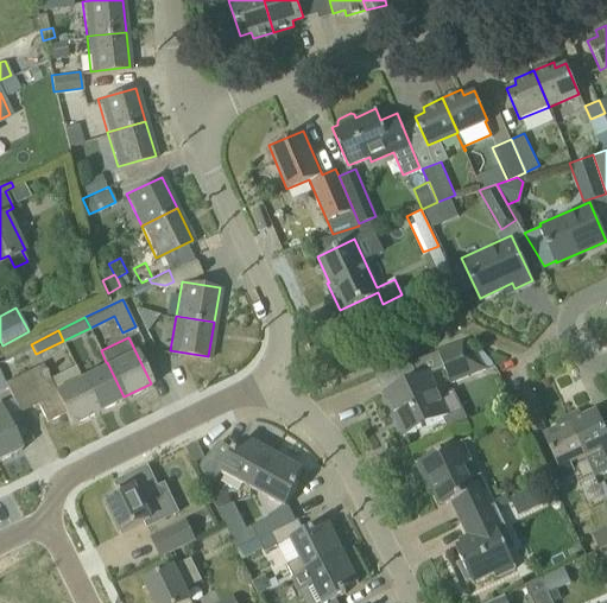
[(437,350),(444,367),(447,372),(449,380),(485,367),(462,341),(437,350)]
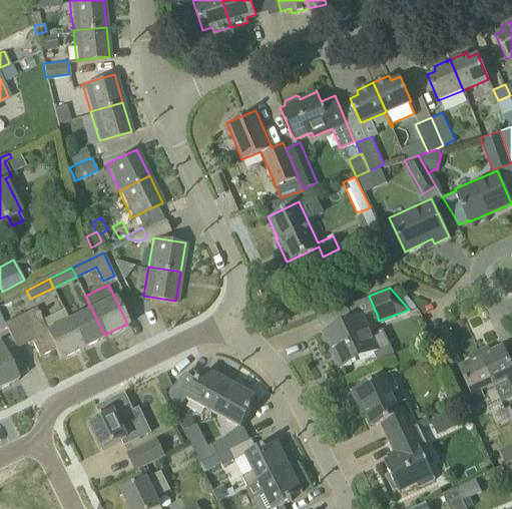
[(45,313),(59,304),(52,294),(38,302),(45,313)]
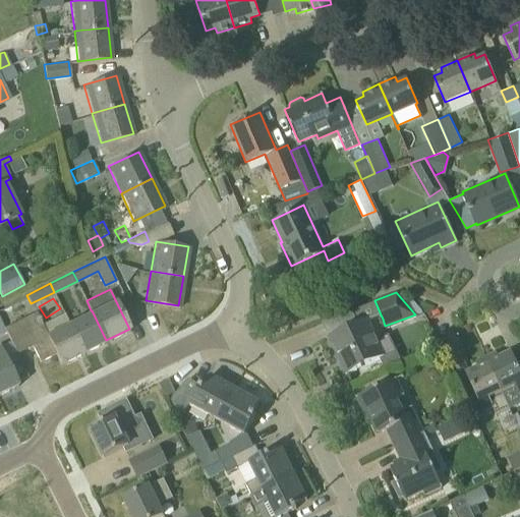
[(3,326),(5,331),(15,352),(31,344),(39,360),(54,352),(59,362),(82,351),(68,322),(63,312),(41,324),(35,310),(3,326)]
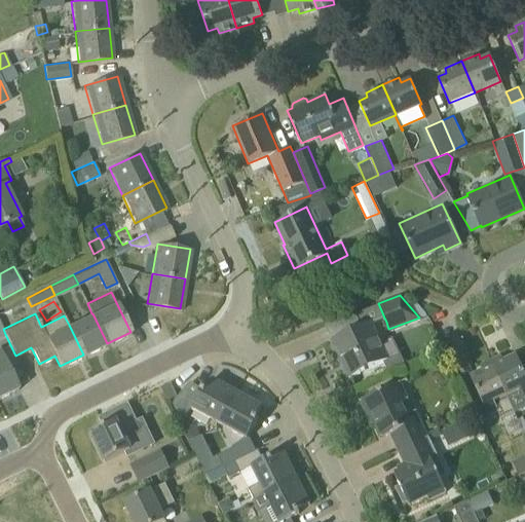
[(92,313),(91,313),(69,325),(83,355),(107,343),(92,313)]
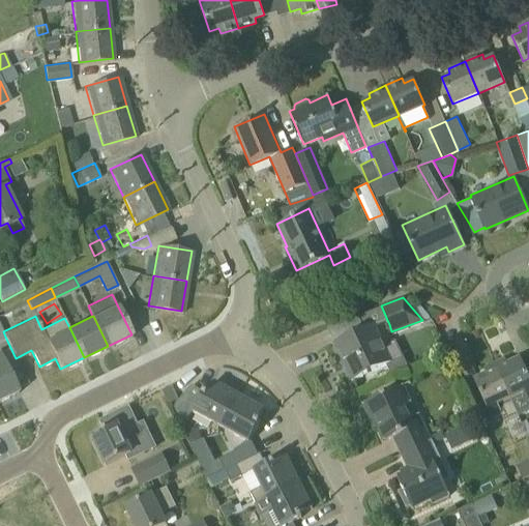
[(333,341),(351,379),(391,360),(373,322),(333,341)]
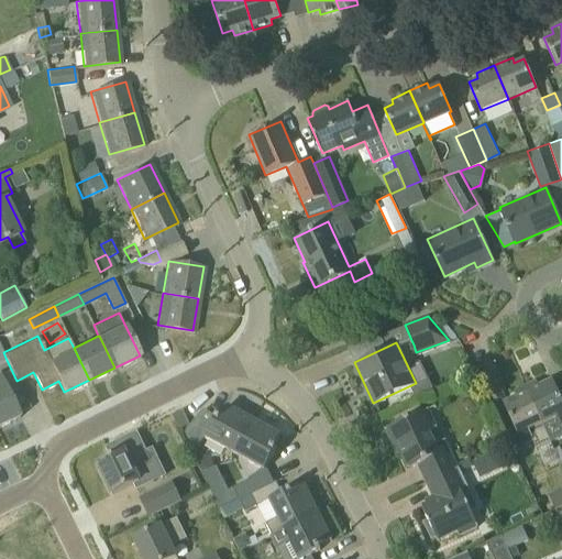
[(475,372),(489,402),(504,395),(489,365),(475,372)]
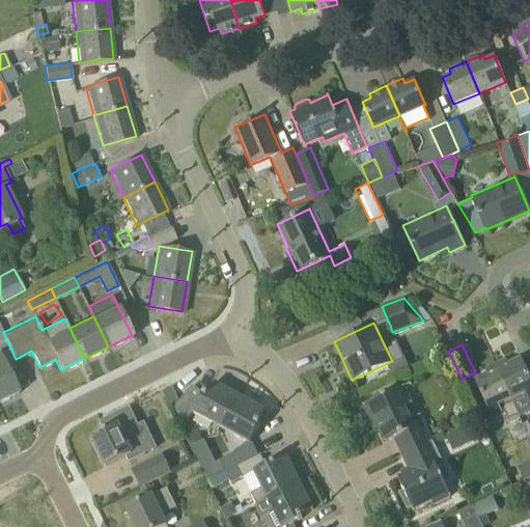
[(0,399),(18,391),(0,354),(0,399)]
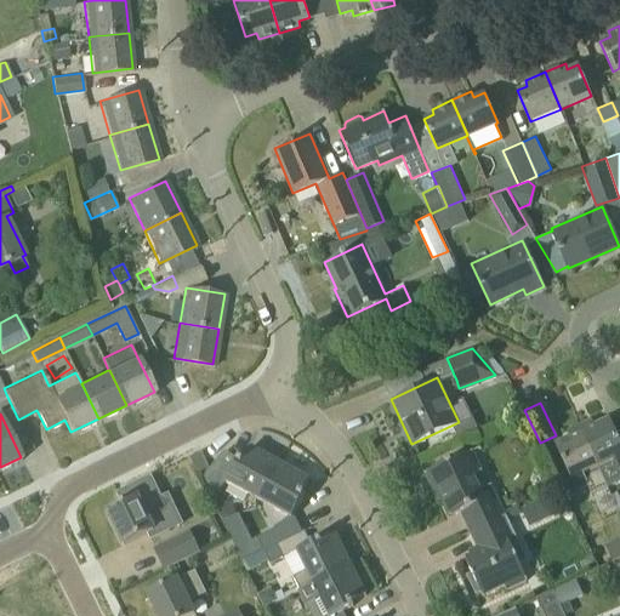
[(590,417),(579,423),(597,465),(607,485),(619,479),(619,478),(619,467),(619,440),(608,416),(593,423),(590,417)]
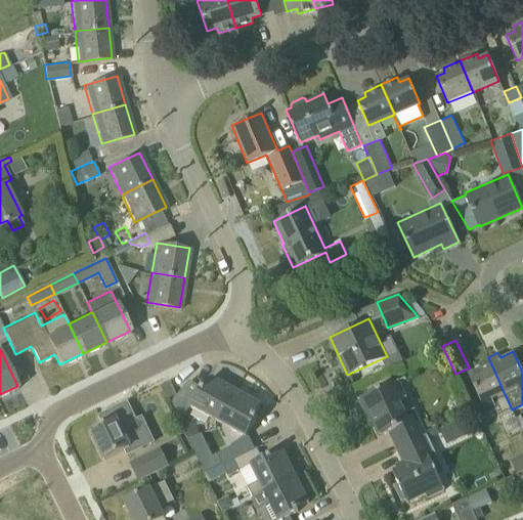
[(504,392),(488,357),(478,361),(480,366),(467,373),(485,412),(494,407),(498,416),(512,409),(504,392)]
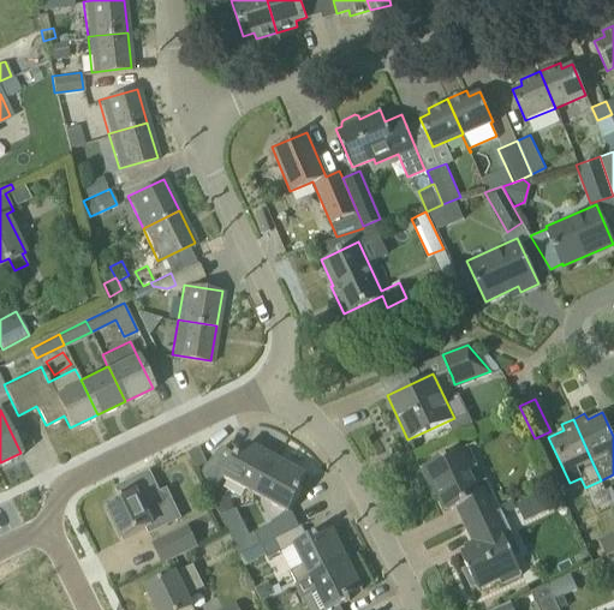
[(443,428),(434,431),(437,441),(447,436),(443,428)]
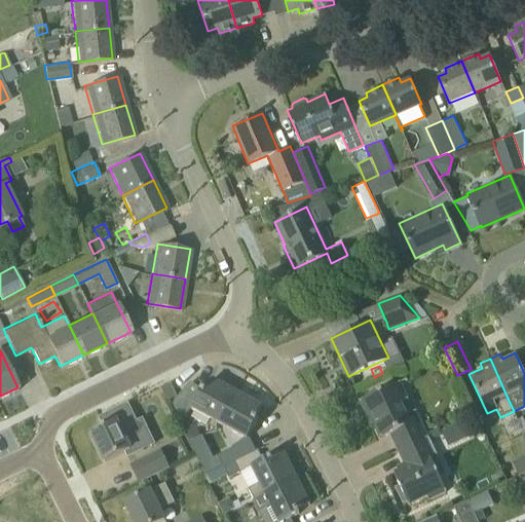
[(191,407),(218,422),(235,389),(212,376),(204,388),(190,380),(170,403),(177,417),(191,407)]
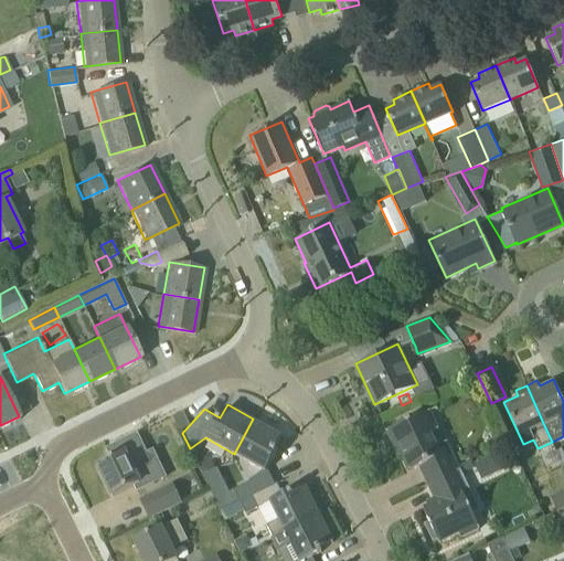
[(419,464),(427,480),(459,466),(447,438),(436,443),(431,431),(438,427),(429,409),(385,429),(398,455),(402,454),(410,468),(419,464)]
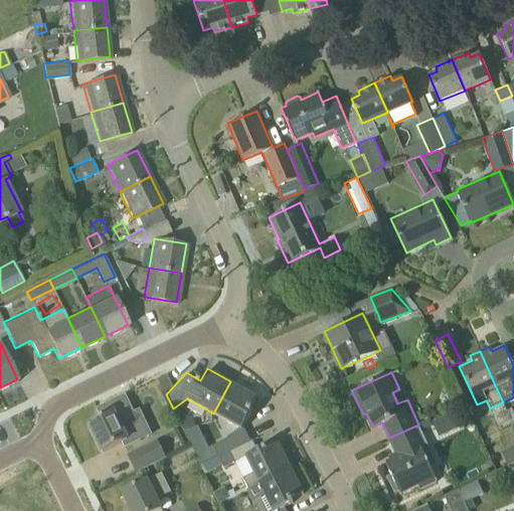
[(230,381),(213,413),(240,429),(251,408),(249,406),(255,395),(230,381)]
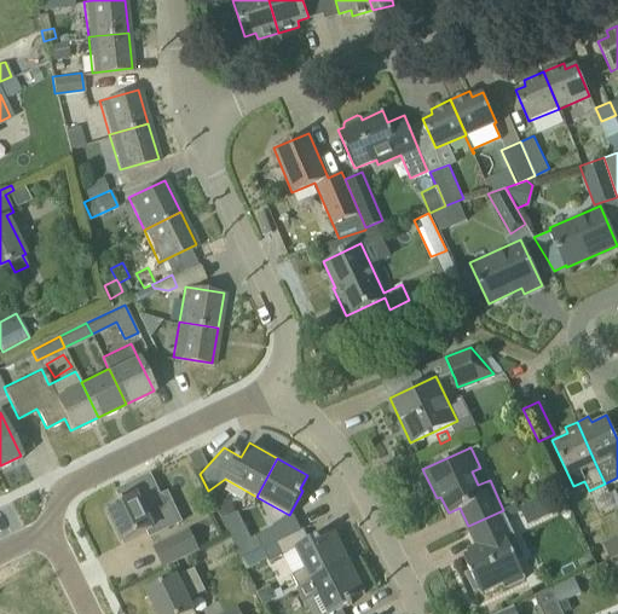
[(145,511),(165,502),(150,471),(115,488),(121,500),(107,508),(122,540),(152,526),(145,511)]
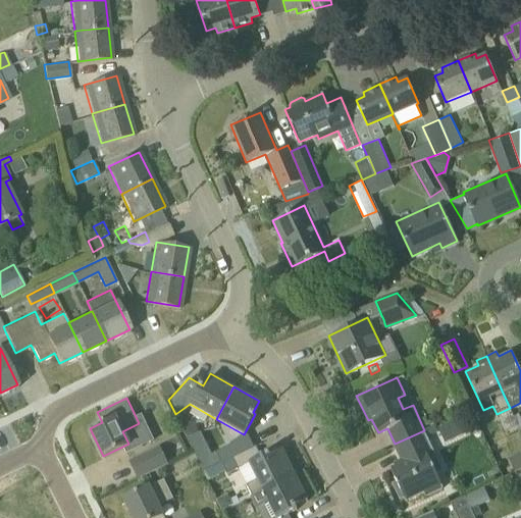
[(424,430),(395,444),(403,462),(391,468),(396,480),(393,482),(400,498),(404,496),(405,499),(423,490),(424,494),(441,485),(435,471),(440,468),(424,430)]
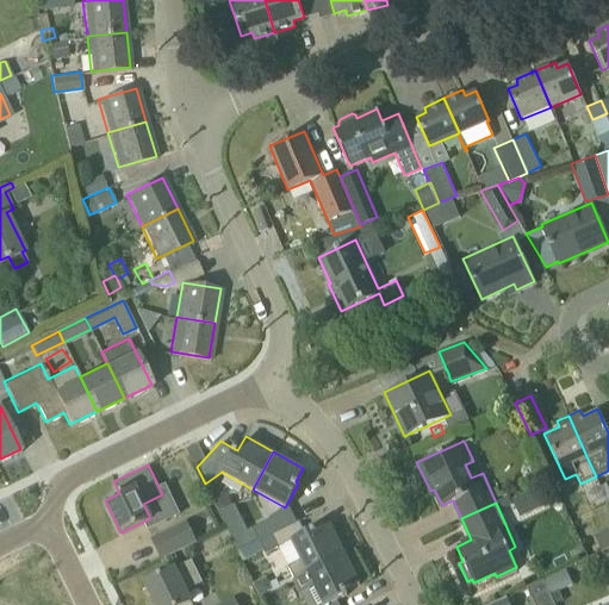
[(186,518),(150,536),(160,556),(197,540),(186,518)]
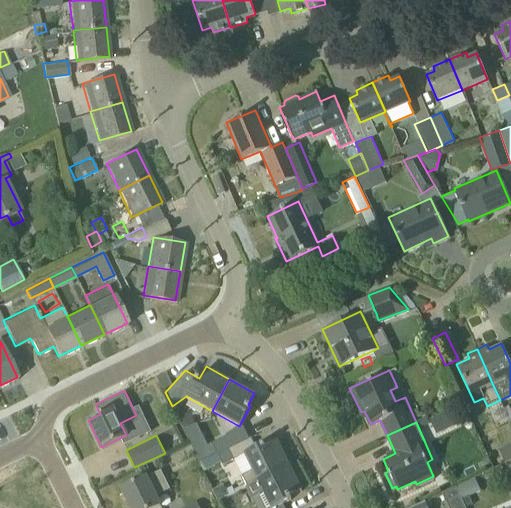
[(241,474),(247,484),(247,485),(257,480),(257,479),(288,464),(276,439),(265,445),(263,442),(256,446),(250,435),(228,447),(216,453),(222,463),(233,458),(241,474)]
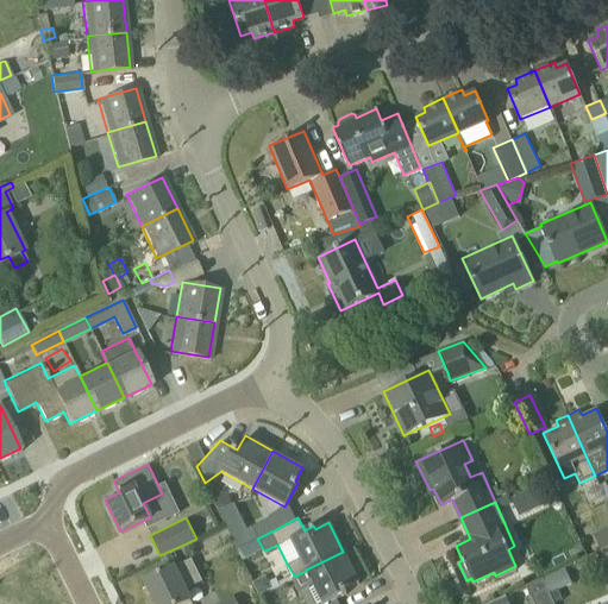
[(251,526),(257,539),(271,532),(264,518),(251,526)]
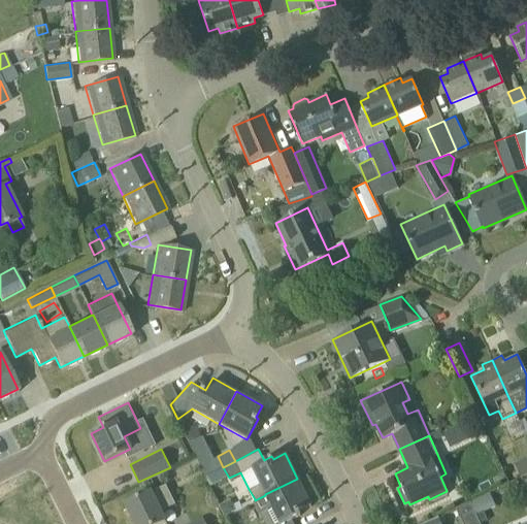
[(526,461),(516,467),(520,476),(526,471),(526,461)]
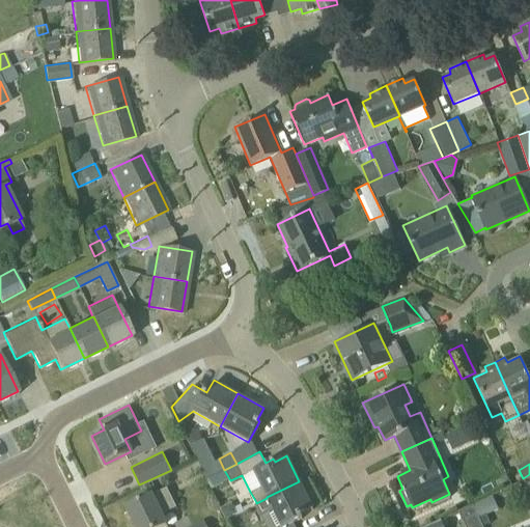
[(256,503),(256,502),(254,503),(260,516),(270,511),(268,508),(272,507),(281,526),(302,516),(300,512),(312,507),(299,481),(267,497),(267,498),(256,503)]
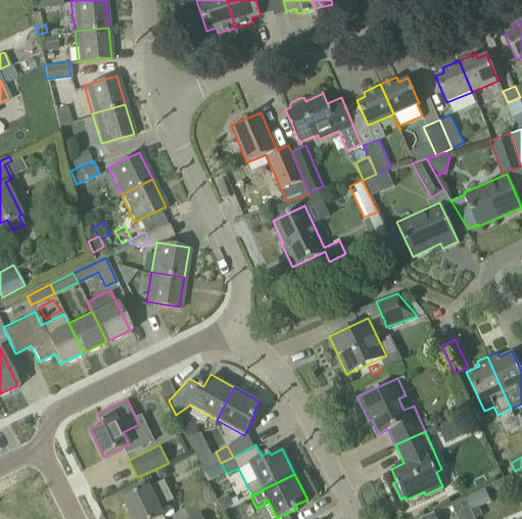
[(160,504),(173,498),(163,478),(150,485),(124,498),(134,518),(154,518),(165,514),(160,504)]
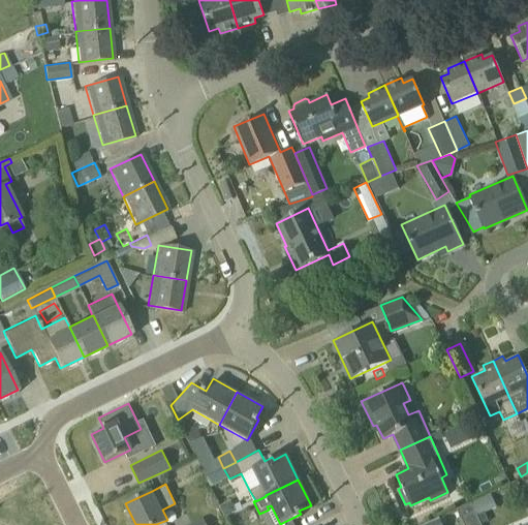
[(219,504),(224,515),(235,511),(229,499),(219,504)]
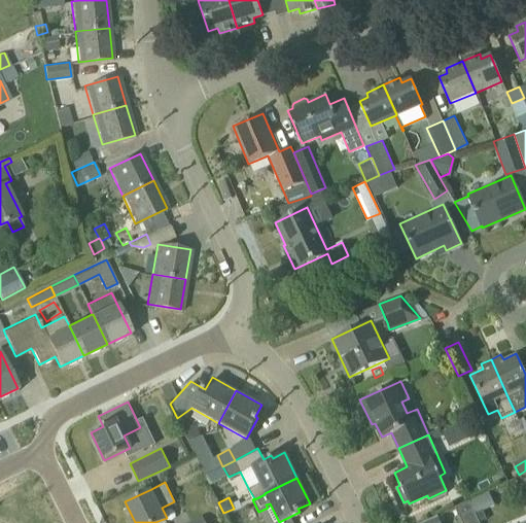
[(454,506),(462,522),(478,522),(480,522),(468,499),(454,506)]
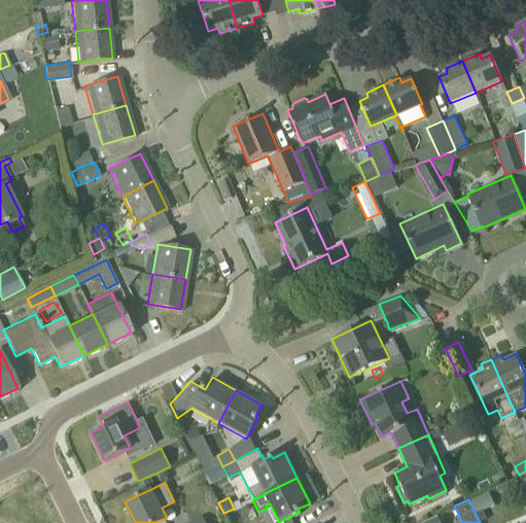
[(182,522),(206,522),(202,514),(182,522)]
